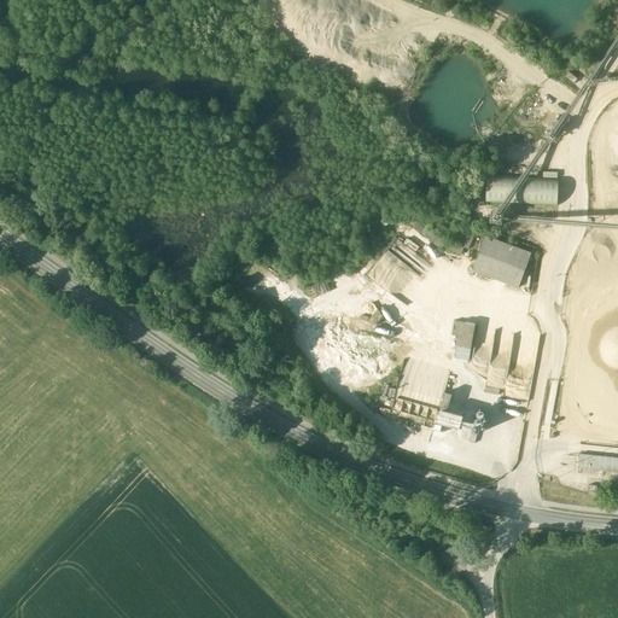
[(559,180),(488,175),(485,203),(558,205),(559,180)]
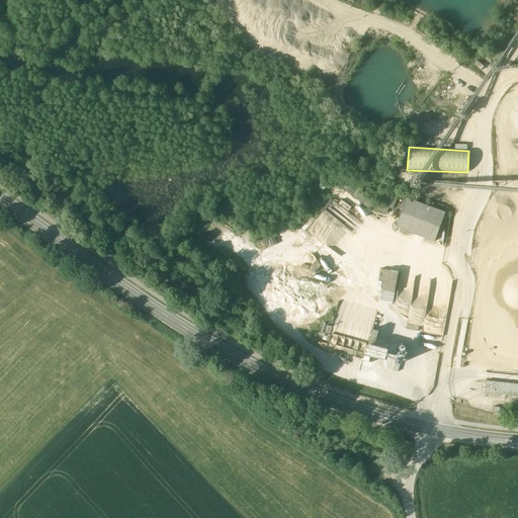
[(445,212),(407,198),(397,227),(435,242),(445,212)]
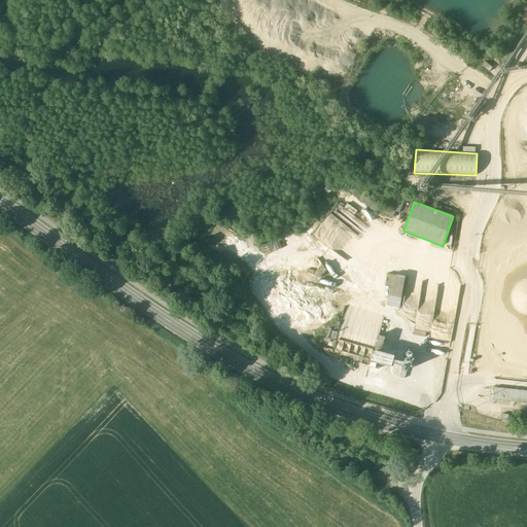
[(406,277),(392,275),(389,295),(401,297),(406,277)]
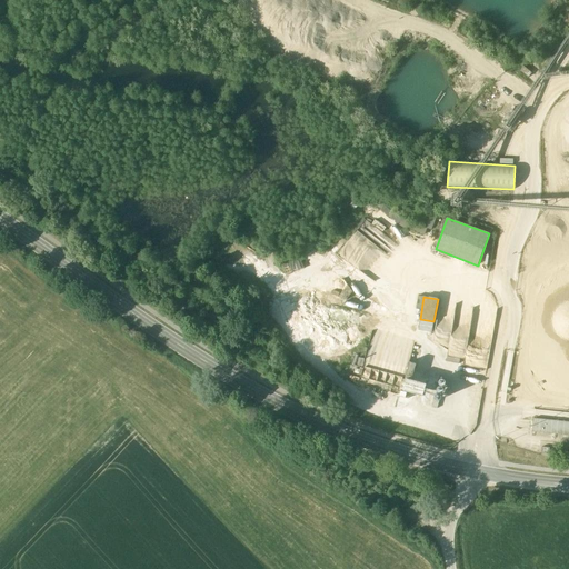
[(433,321),(420,319),(419,330),(432,332),(433,321)]
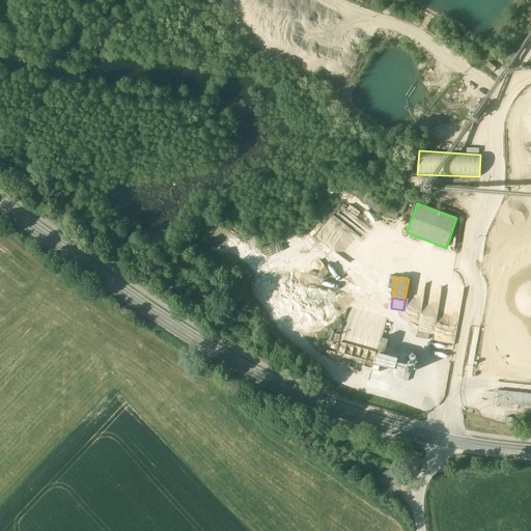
[(383,338),(379,353),(384,354),(388,339),(383,338)]
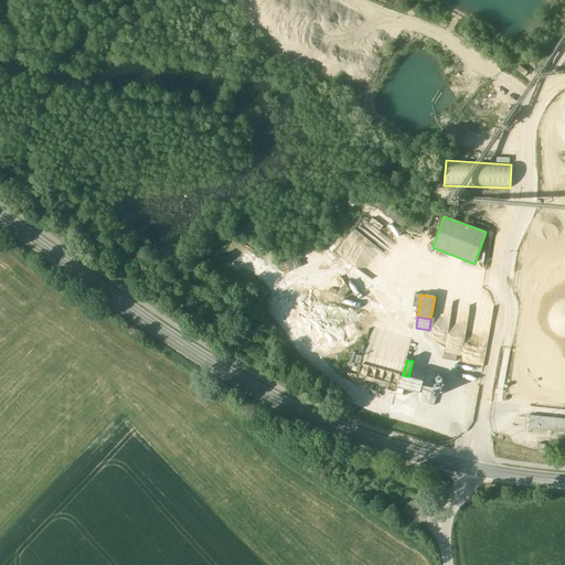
[(402,377),(358,365),(356,371),(361,372),(366,374),(401,384),(402,377)]
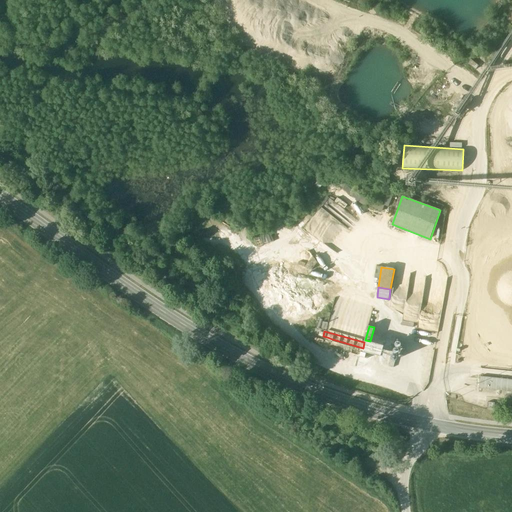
[(370,341),(365,340),(364,342),(363,348),(362,351),(369,352),(372,342),(370,341)]
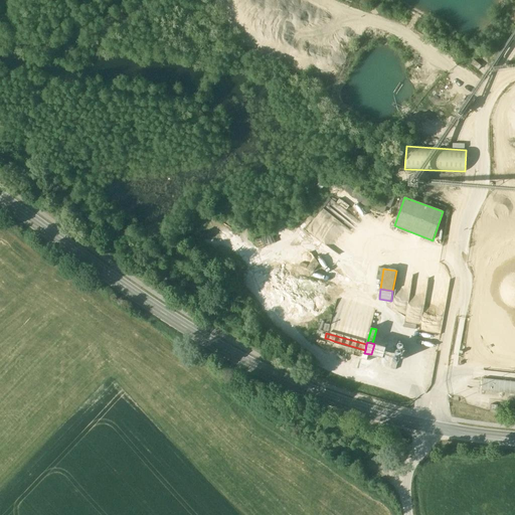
[(386,347),(374,344),(371,354),(383,358),(386,347)]
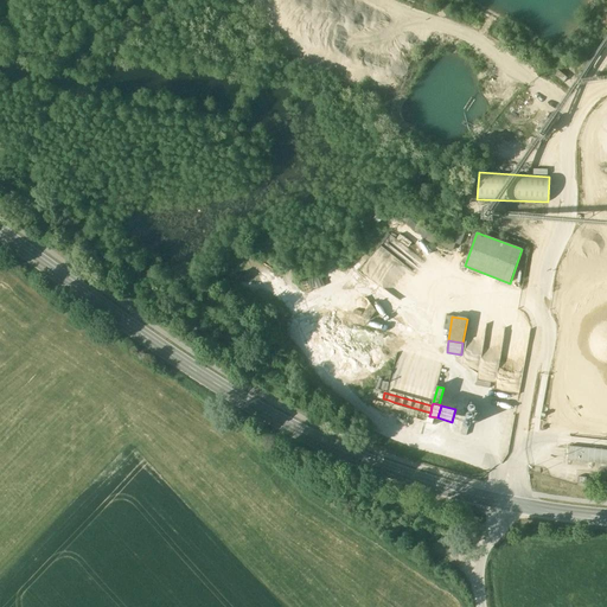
[(438,419),(428,416),(426,422),(435,426),(438,419)]
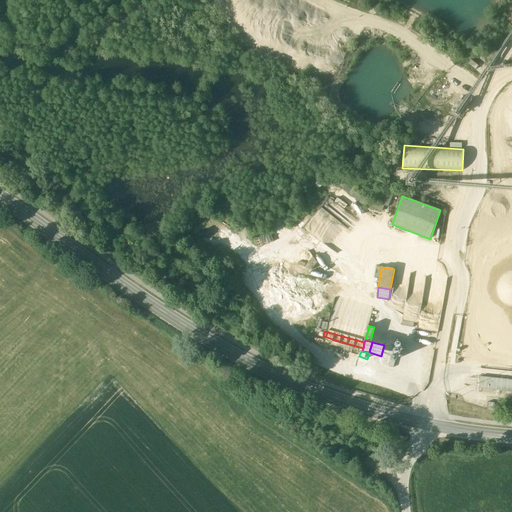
[(511,390),(511,378),(479,376),(478,388),(511,390)]
